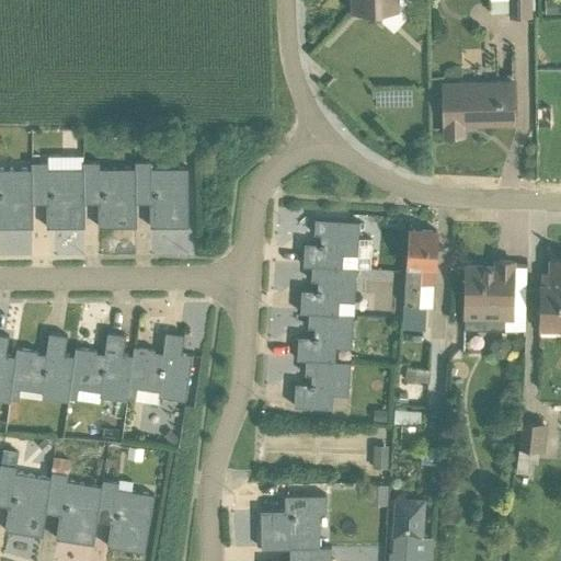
[(350,0),(351,12),(398,11),(397,0),(350,0)]
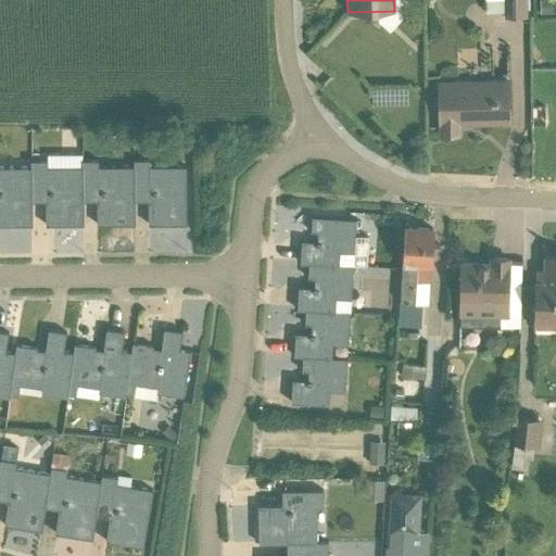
[(484,0),(484,13),(503,13),(503,19),(526,19),(526,10),(529,10),(528,0),(484,0)]
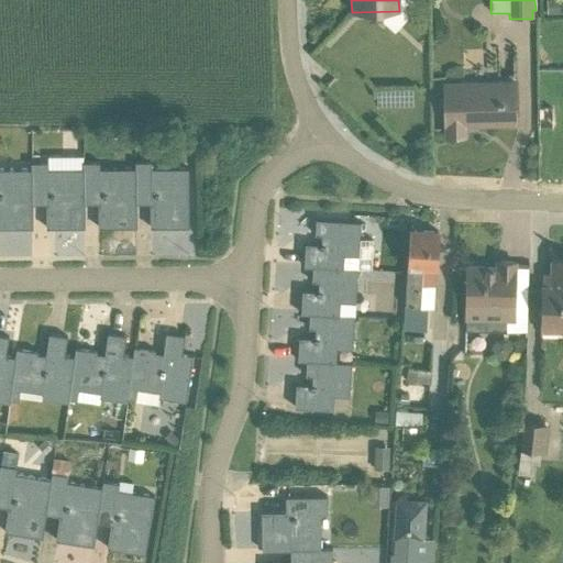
[(552,0),(545,0),(547,14),(562,13),(561,0),(552,0)]
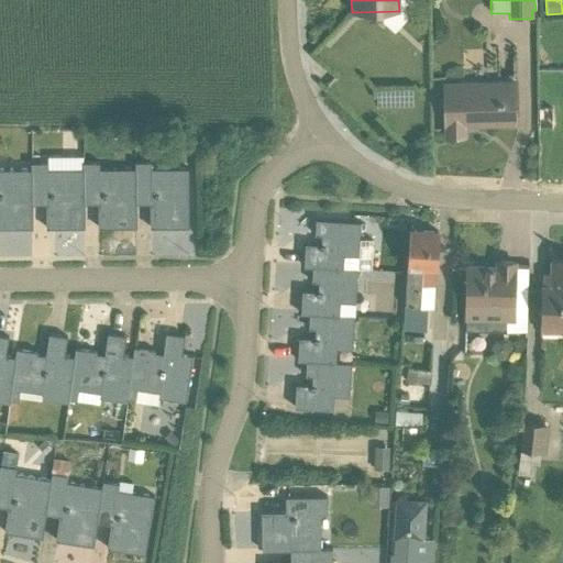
[(443,83),(444,136),(464,135),(464,125),(514,124),(512,80),(443,83)]
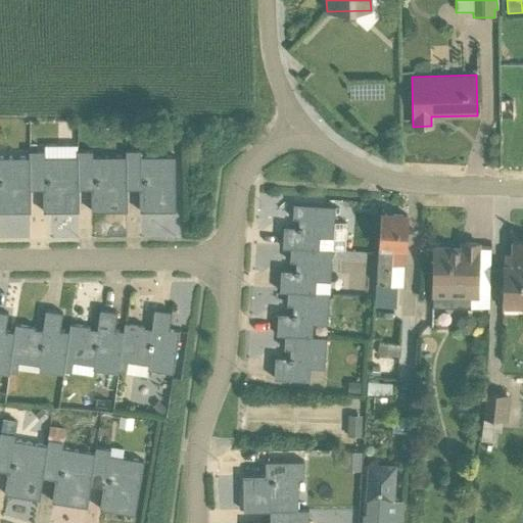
[(348,84),(348,101),(382,101),(381,83),(348,84)]
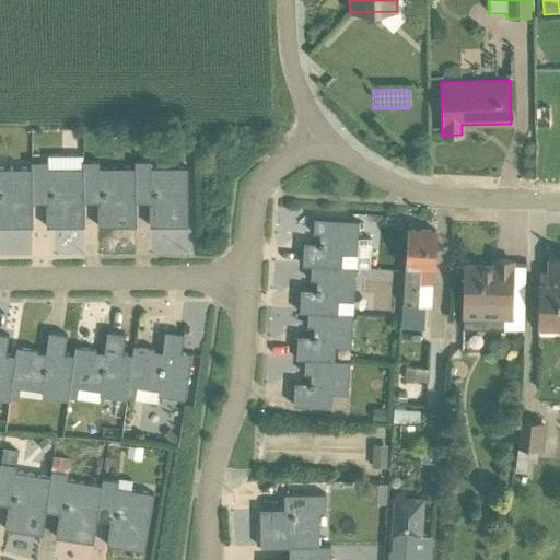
[(45,228),(83,226),(83,202),(83,168),(47,168),(47,161),(32,161),(31,168),(32,203),(45,203),(45,228)]
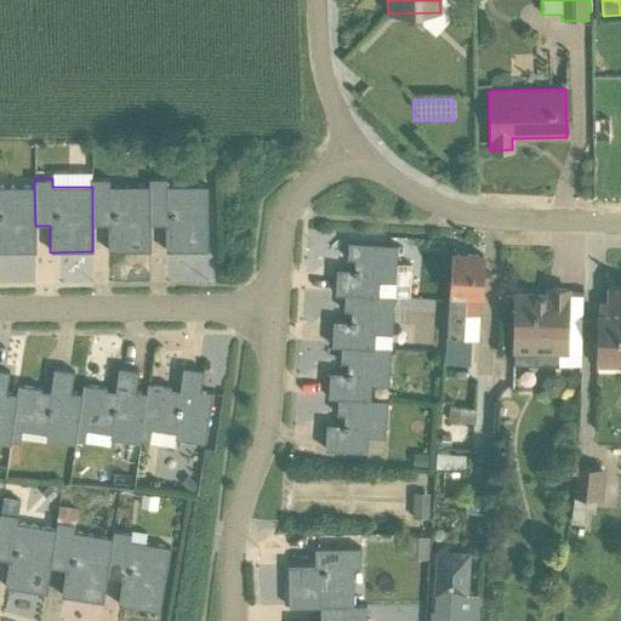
[(108,178),(92,178),(92,180),(92,187),(92,224),(107,224),(107,251),(149,251),(151,224),(151,187),(109,187),(108,178)]
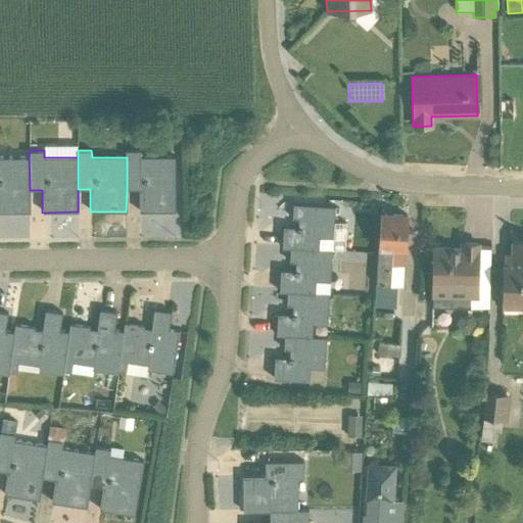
[(138,211),(174,211),(174,157),(140,156),(139,150),(127,150),(127,157),(127,189),(138,189),(138,211)]
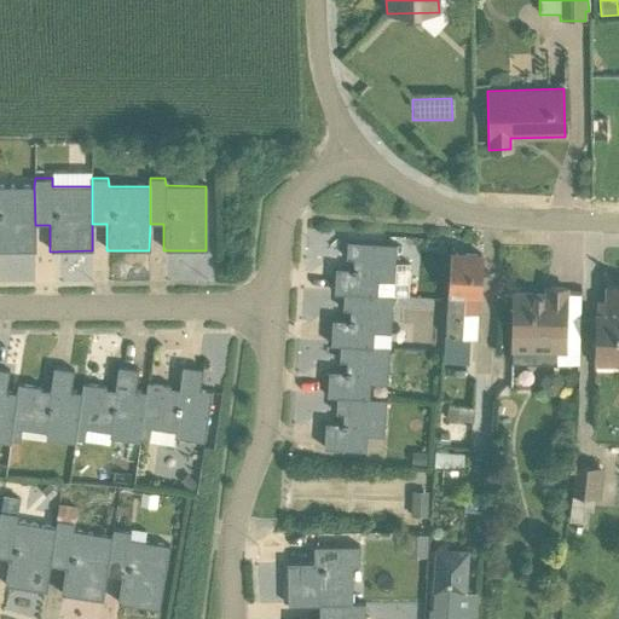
[(0,250),(34,250),(35,225),(34,186),(0,186),(0,250)]
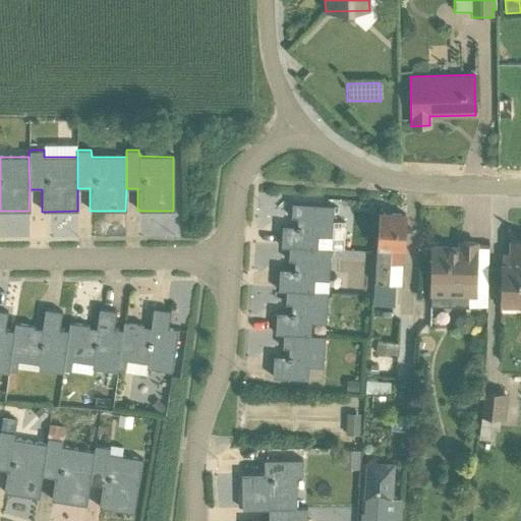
[(284,203),(280,247),(330,249),(342,250),(343,228),(331,227),(332,205),(284,203)]
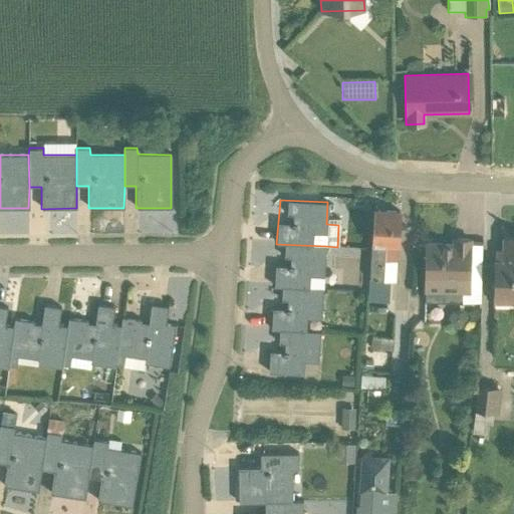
[(366,301),(390,301),(390,281),(395,281),(400,212),(372,210),(366,300),(366,301)]
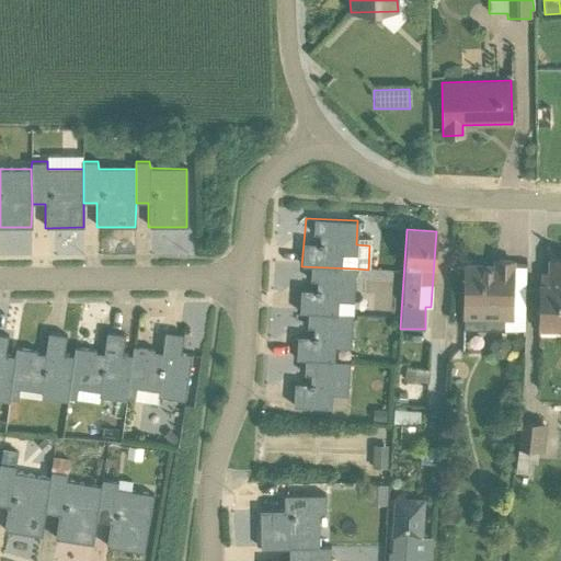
[(560,258),(548,258),(548,272),(539,272),(537,331),(560,331),(560,258)]
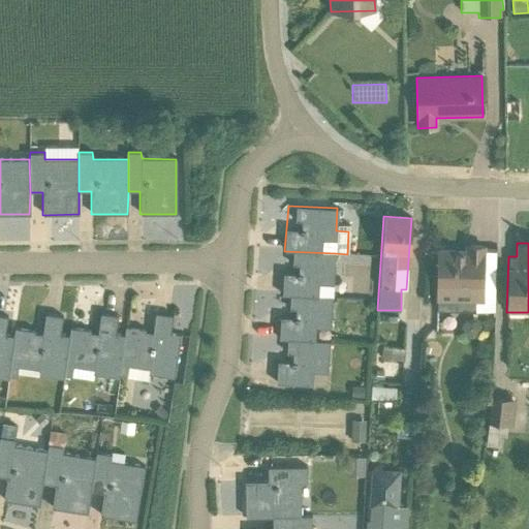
[(466,251),(438,251),(437,310),(494,311),(495,248),(483,248),(483,247),(466,246),(466,251)]
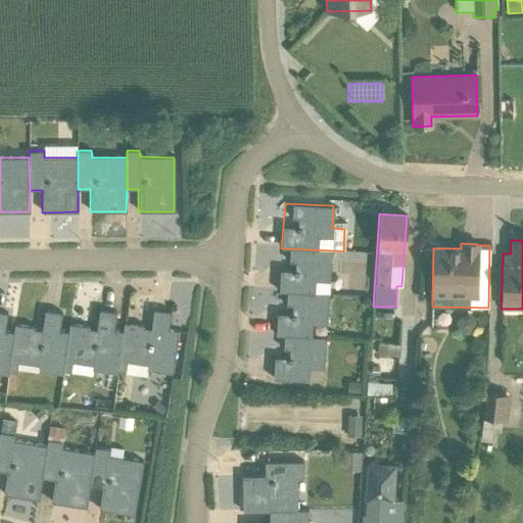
[(281,248),(278,291),(328,294),(331,250),(281,248)]
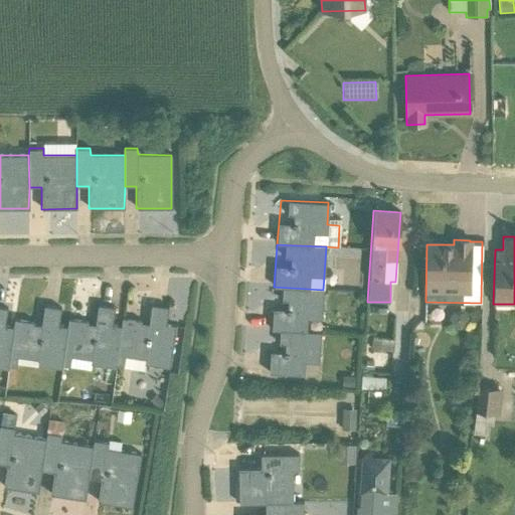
[(274,287),(271,330),(320,333),(323,290),(274,287)]
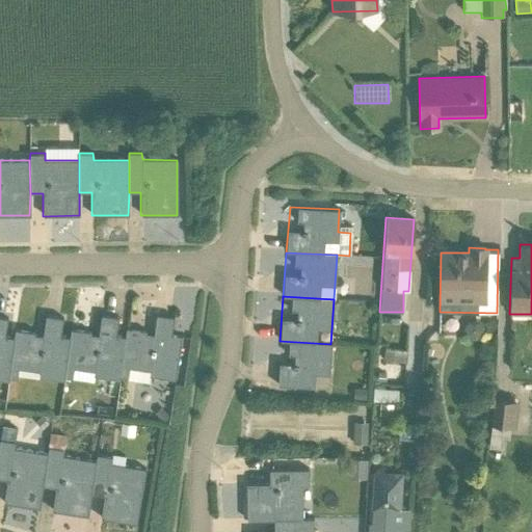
[(63,376),(92,381),(94,376),(118,379),(120,376),(125,338),(114,336),(117,318),(101,315),(98,336),(90,335),(90,333),(71,329),(70,338),(63,376)]
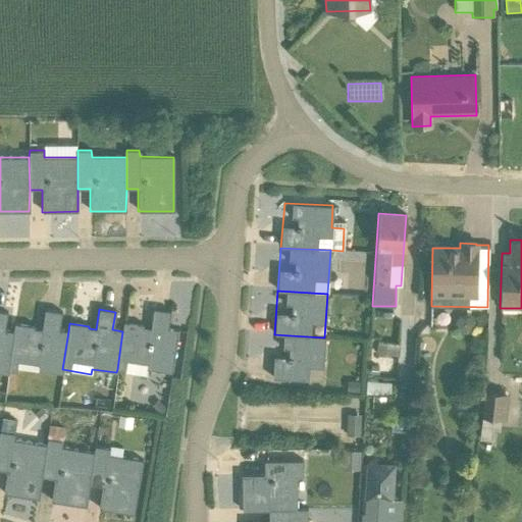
[(124,370),(124,372),(146,374),(147,368),(171,372),(177,330),(167,329),(170,312),(153,309),(150,328),(143,328),(143,325),(123,323),(122,331),(117,369),(124,370)]
